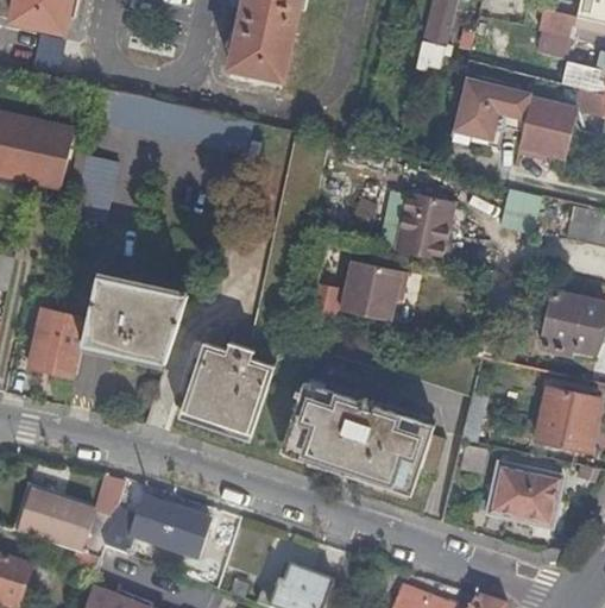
[(13,0),(10,18),(11,19),(7,30),(61,41),(69,0),(13,0)]
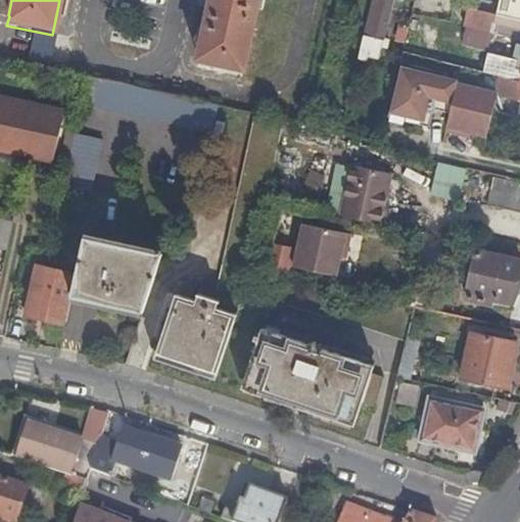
[(196,0),(195,3),(206,4),(195,57),(196,57),(194,66),(239,77),(241,67),(242,67),(256,0),(196,0)]
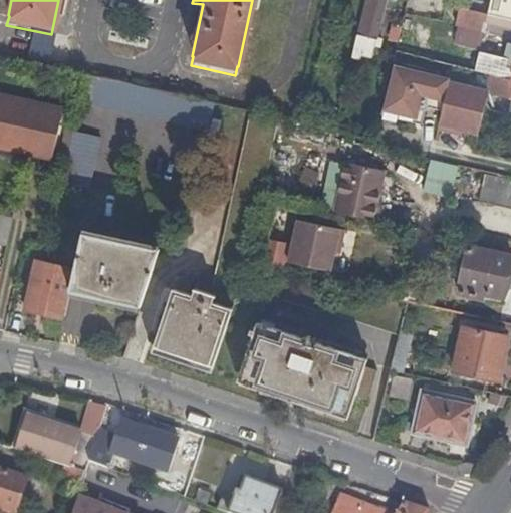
[(365,0),(357,33),(374,37),(384,0),(365,0)]
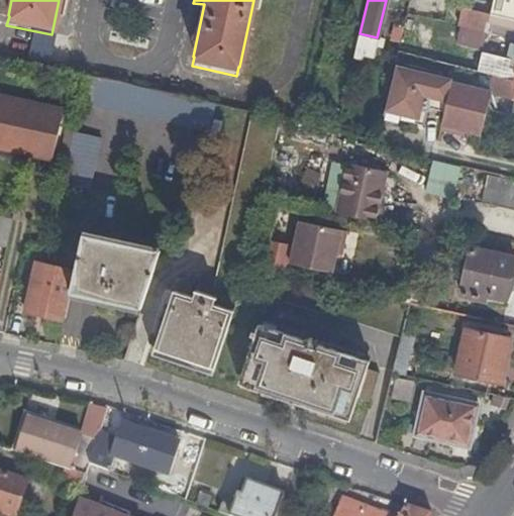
[(491,0),(488,12),(488,13),(504,16),(513,18),(513,0),(491,0)]
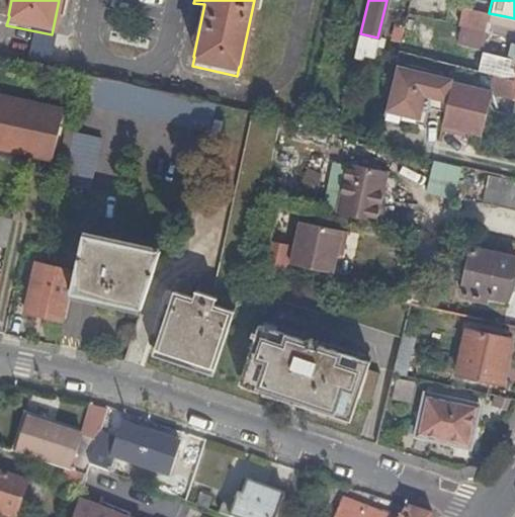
[(456,22),(485,29),(489,13),(489,12),(460,5),(456,22)]
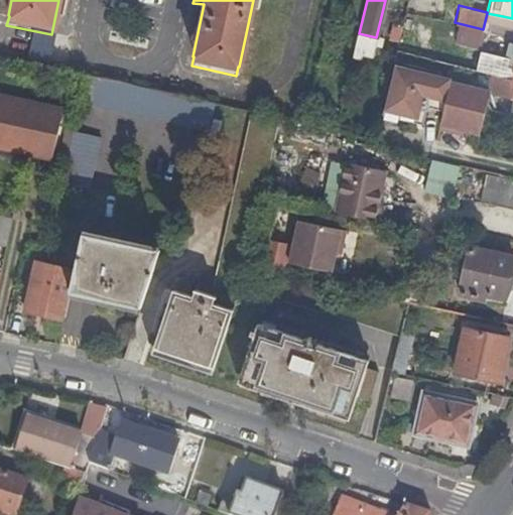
[(512,18),(503,16),(487,13),(483,29),(500,32),(512,35),(512,18)]
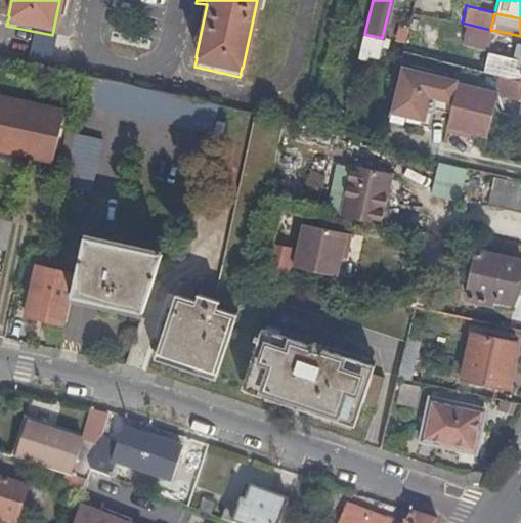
[(364,34),(362,43),(359,53),(378,57),(382,38),(364,34)]
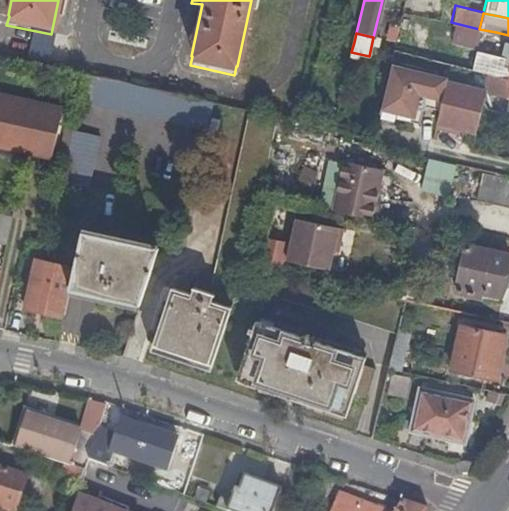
[(508,44),(504,43),(501,53),(508,55),(507,60),(474,52),(470,68),(488,73),(508,78),(508,44)]
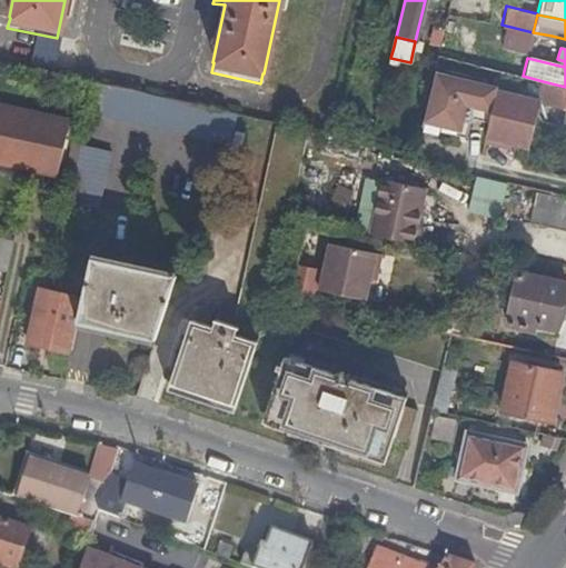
[(495,87),(433,72),(421,120),(466,130),(468,119),(470,119),(470,118),(469,103),(489,108),(495,88),(495,87)]
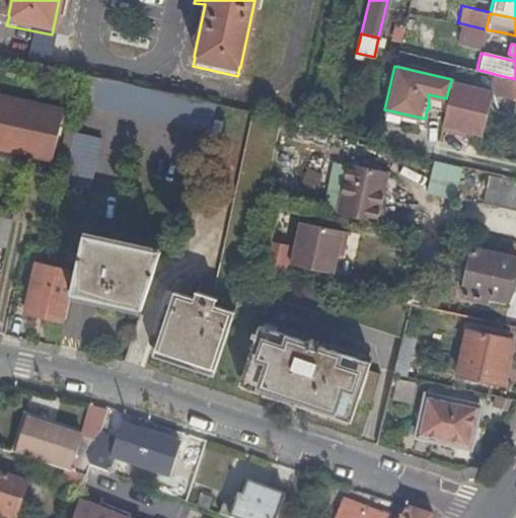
[(515,79),(495,74),(491,90),(491,91),(515,96),(515,79)]
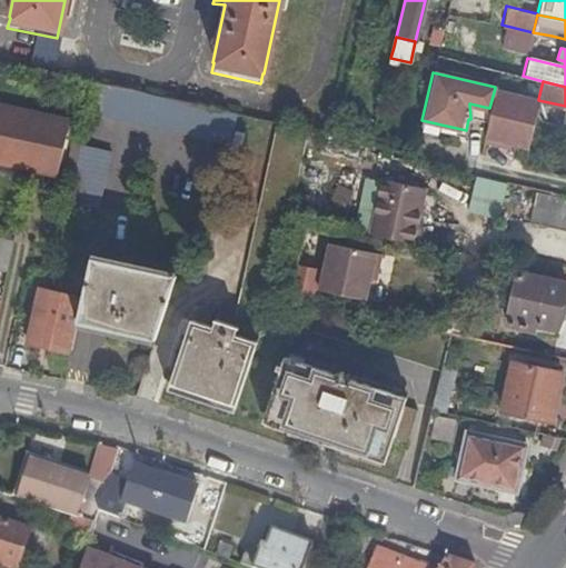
[(538,100),(538,99),(495,88),(489,108),(487,121),(483,141),(500,146),(502,140),(510,142),(527,146),(538,100)]
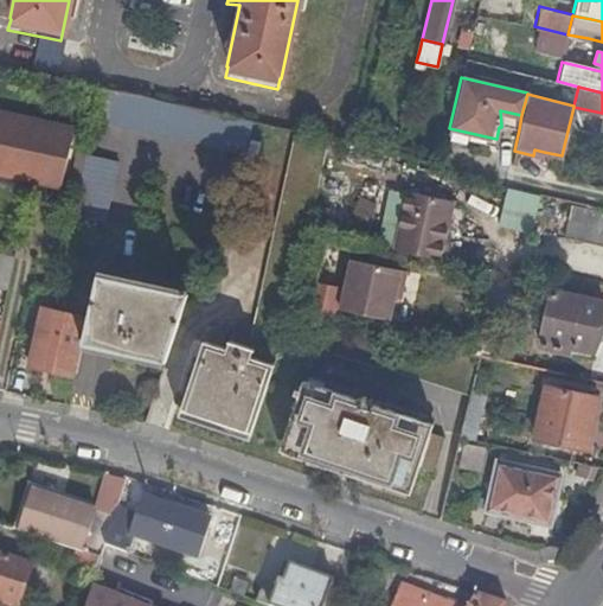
[(521,115),(500,110),(501,126),(519,129),(521,115)]
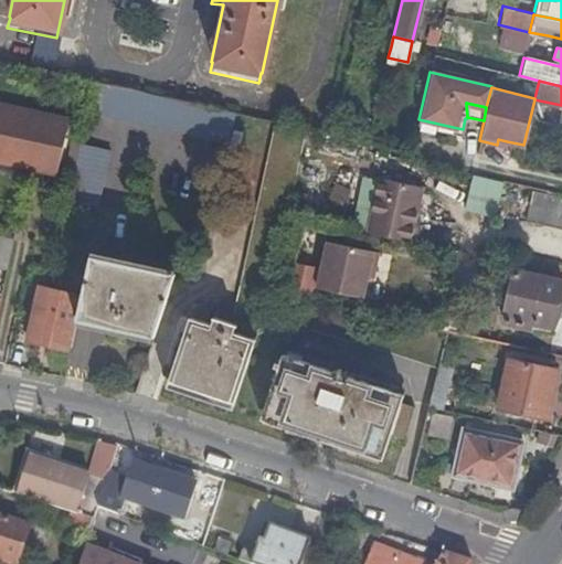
[(66,123),(0,108),(0,160),(56,172),(66,123)]
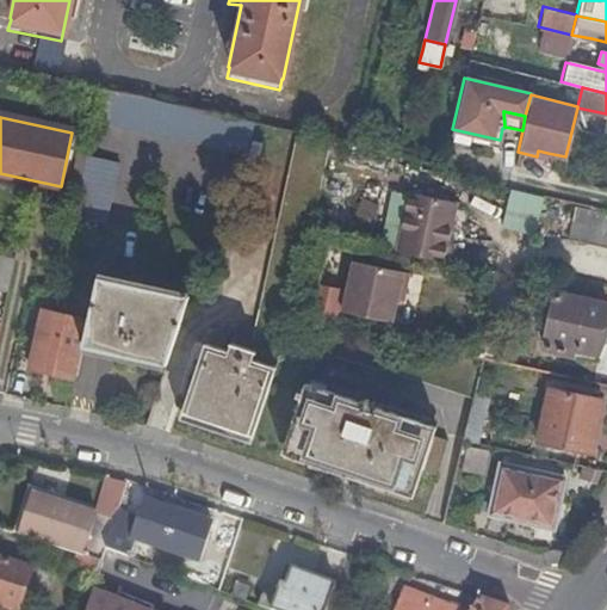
[(118,164),(85,155),(70,216),(103,223),(118,164)]
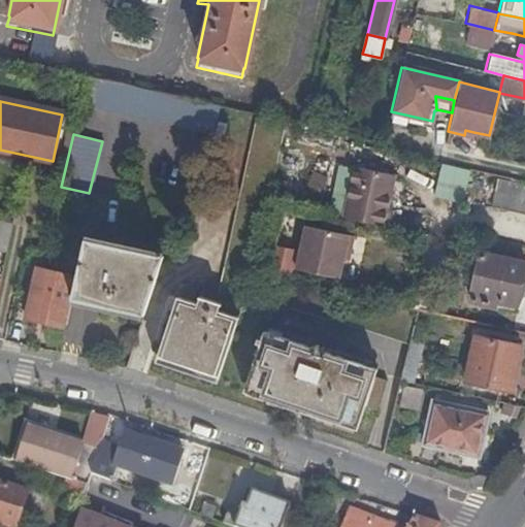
[(436,192),(457,197),(463,168),(444,163),(436,192)]
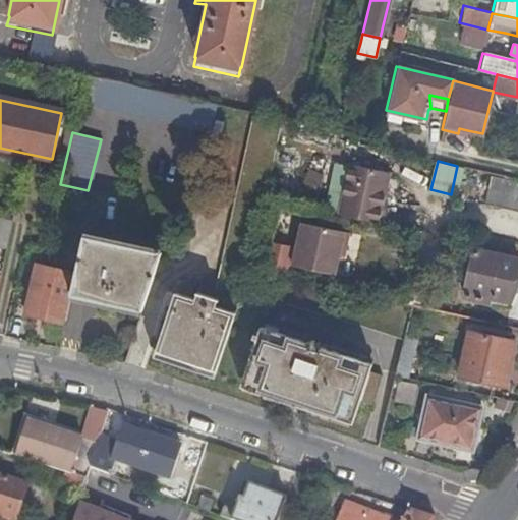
[(350,163),(338,214),(379,223),(383,207),(381,207),(388,172),(350,163)]
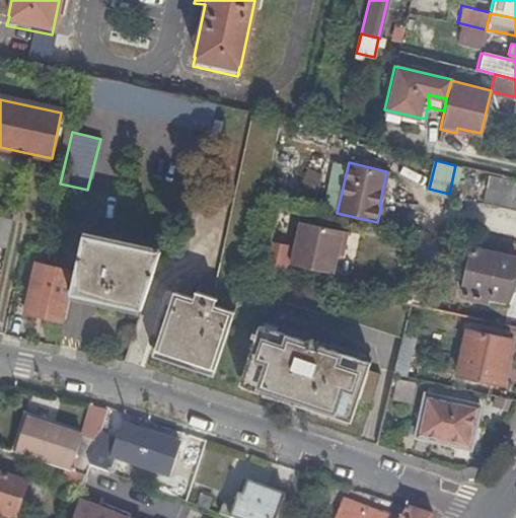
[(515,181),(487,175),(481,202),(515,209),(515,181)]
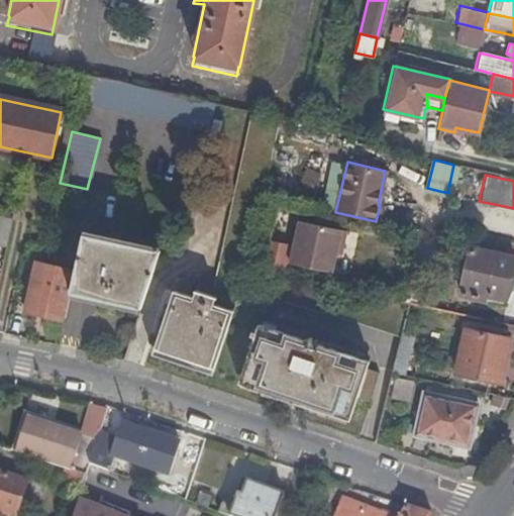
[(0,242),(6,243),(12,217),(0,214),(0,242)]
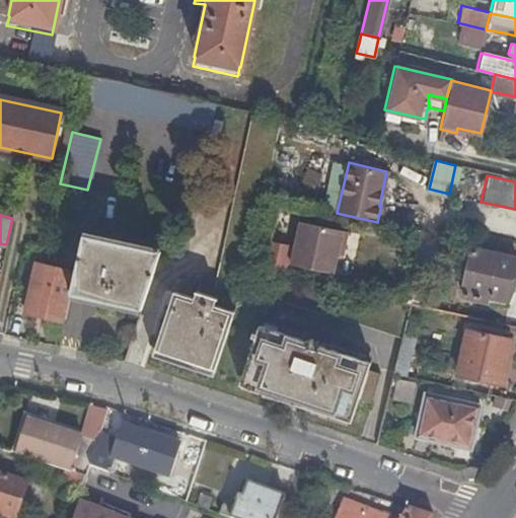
[(297,221),(288,264),(330,273),(335,254),(340,255),(345,231),(297,221)]
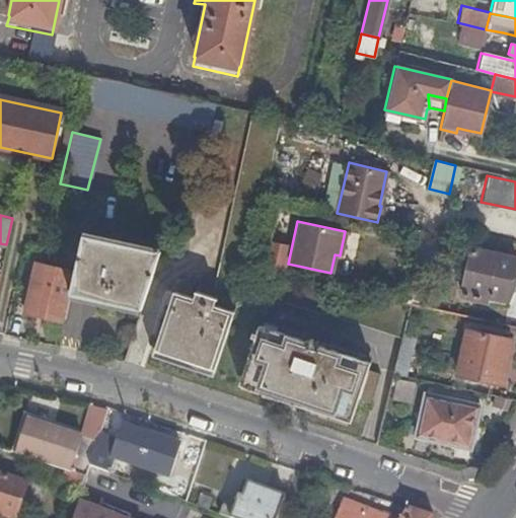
[(159,249),(82,233),(73,275),(69,294),(143,310),(159,250),(159,249)]
